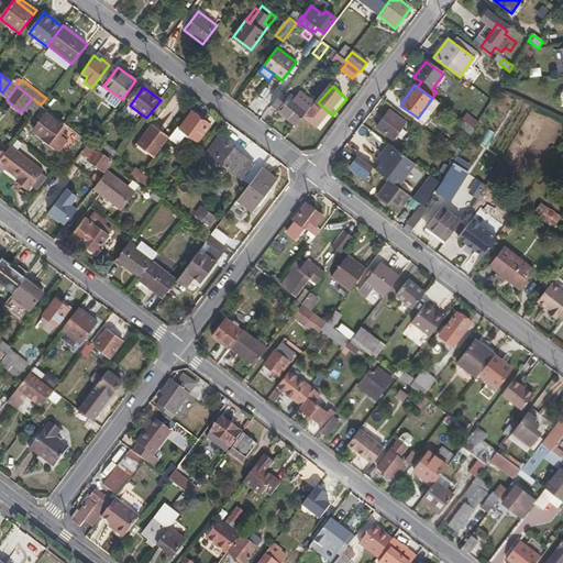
[(295,125),(308,110),(284,90),(271,107),(295,125)]
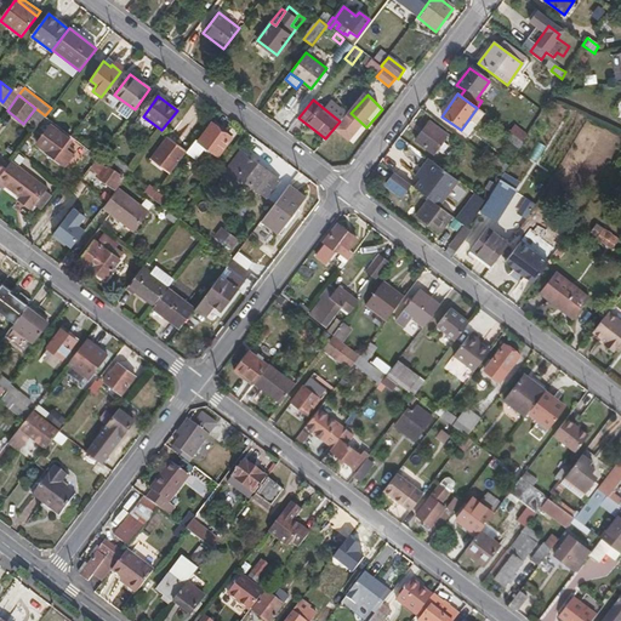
[(216,155),(231,137),(212,123),(198,142),(205,148),(216,155)]
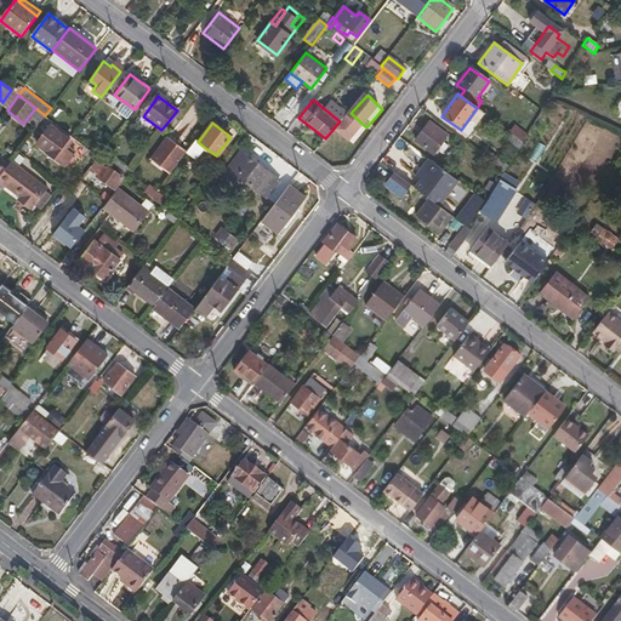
[(433,154),(446,136),(428,123),(415,141),(433,154)]
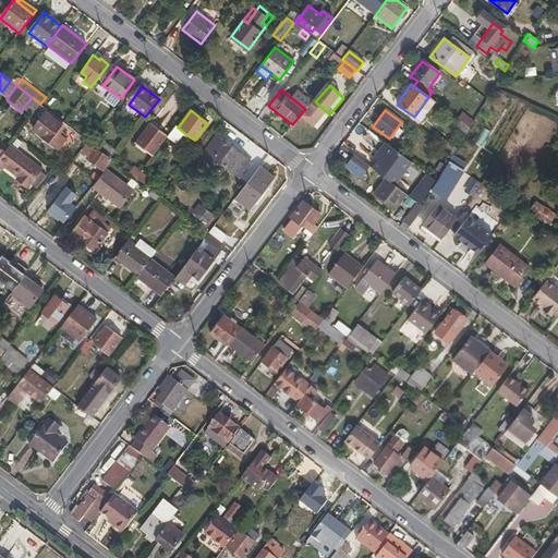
[(58,134),(63,125),(46,112),(33,130),(40,135),(41,137),(58,149),(64,140),(58,134)]
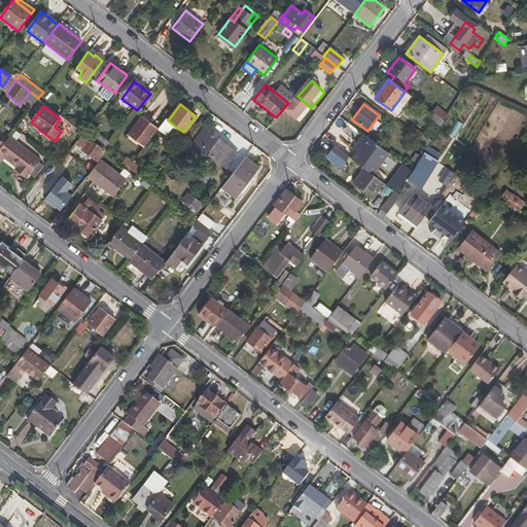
[(429,119),(442,126),(448,113),(435,107),(429,119)]
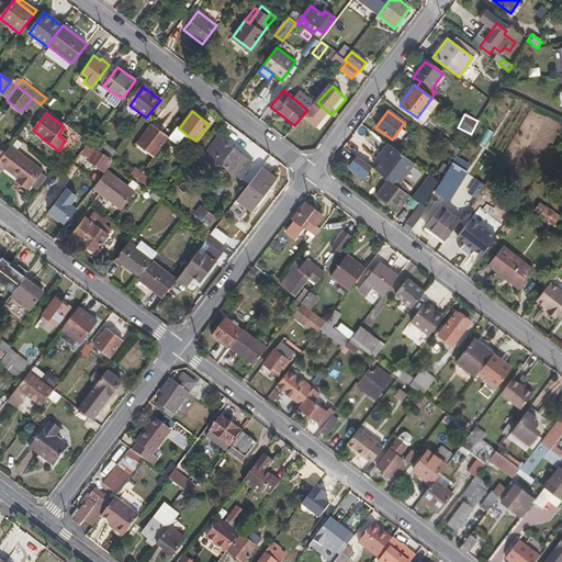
[(154,158),(167,142),(169,138),(152,125),(136,144),(154,158)]
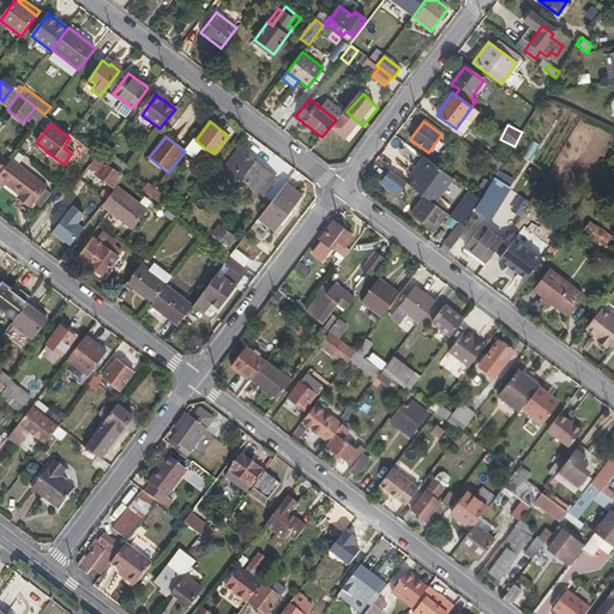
[(203,146),(196,140),(194,139),(185,151),(193,158),(203,146)]
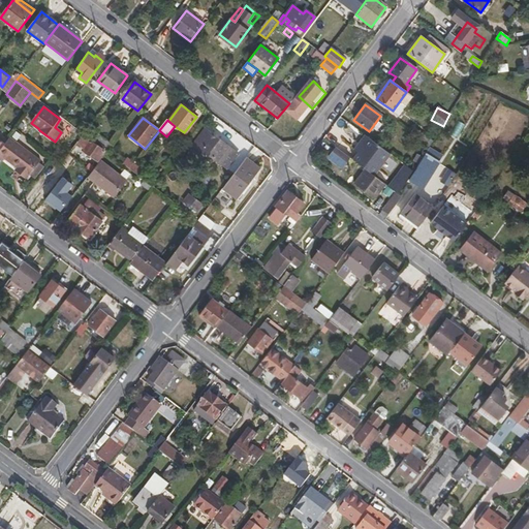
[(63,121),(59,129),(65,132),(69,124),(63,121)]
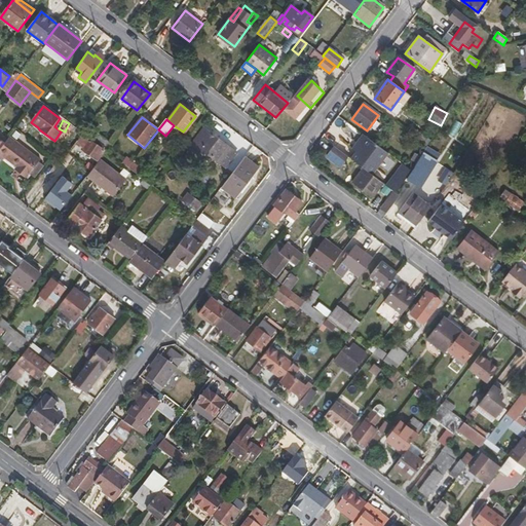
[(189,147),(198,154),(201,149),(213,135),(203,127),(189,147)]
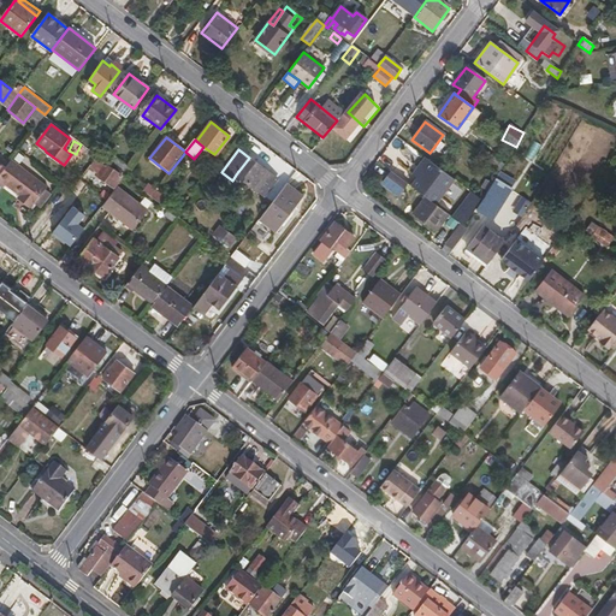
[(112,157),(107,163),(110,165),(111,163),(113,165),(117,166),(122,169),(122,170),(126,173),(129,170),(112,157)]
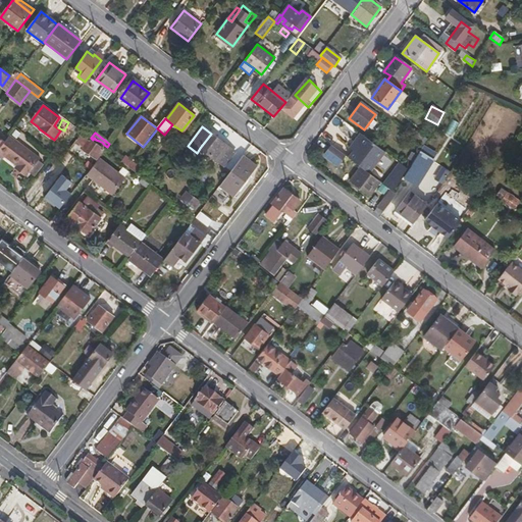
[(341,153),(356,165),(360,167),(368,173),(383,152),(366,139),(358,133),(341,153)]
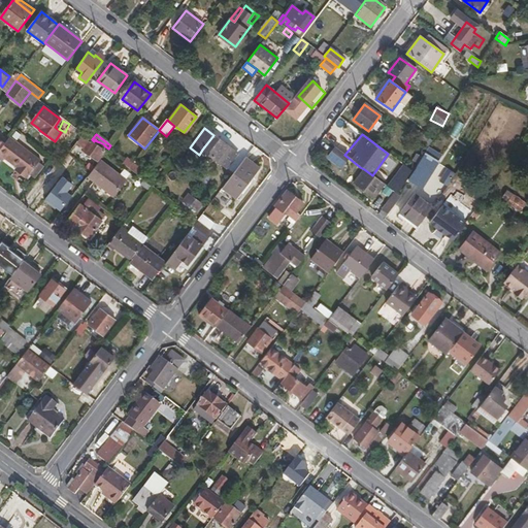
[(97,141),(95,139),(94,141),(93,142),(84,135),(78,142),(84,146),(83,149),(97,160),(103,151),(102,149),(104,145),(104,144),(100,142),(97,141)]
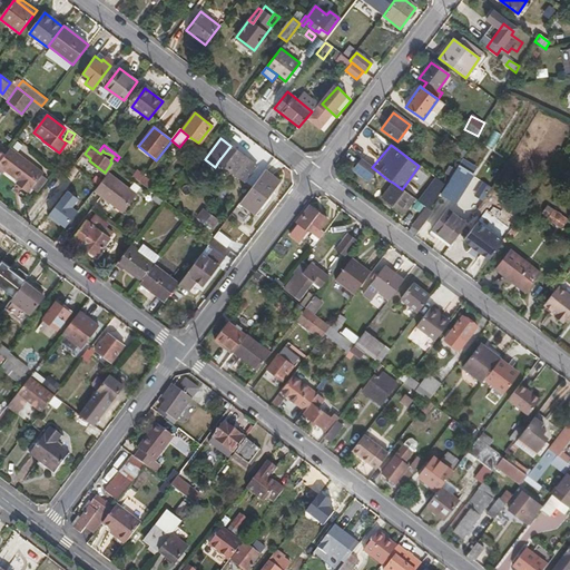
[(247,159),(231,146),(218,161),(235,174),(247,159)]
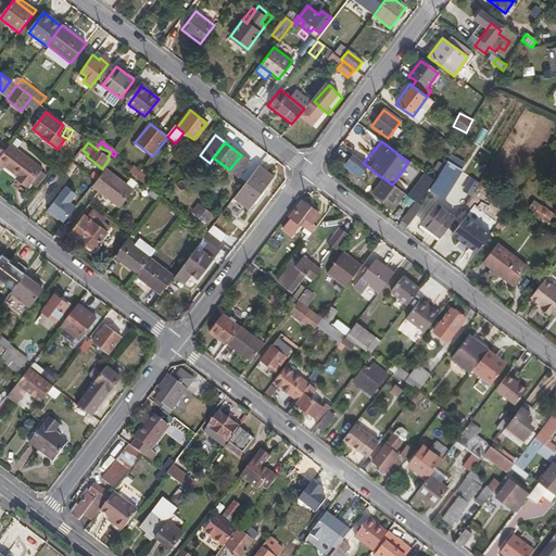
[(41,168),(9,144),(3,151),(0,155),(0,162),(16,175),(21,178),(19,181),(26,188),(41,168)]
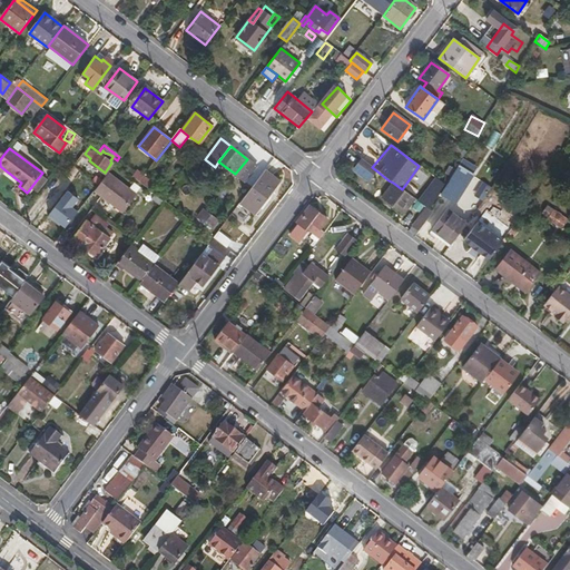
[(363,173),(370,165),(356,155),(351,163),(363,173)]
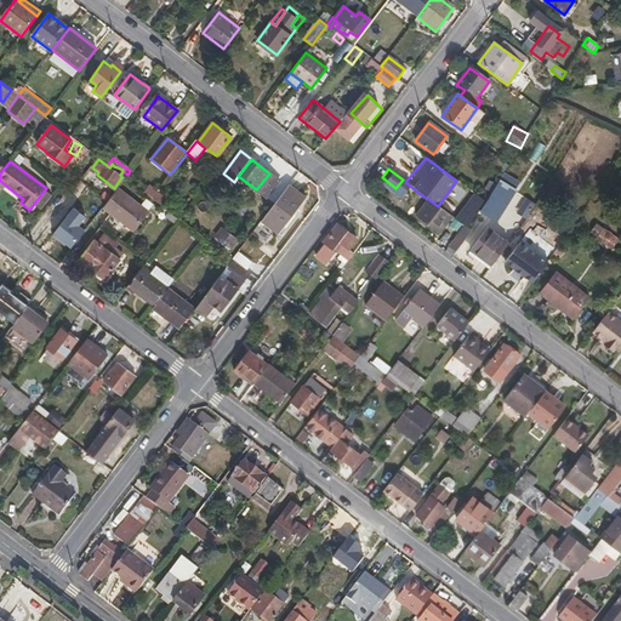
[(265,195),(278,180),(269,174),(256,189),(265,195)]
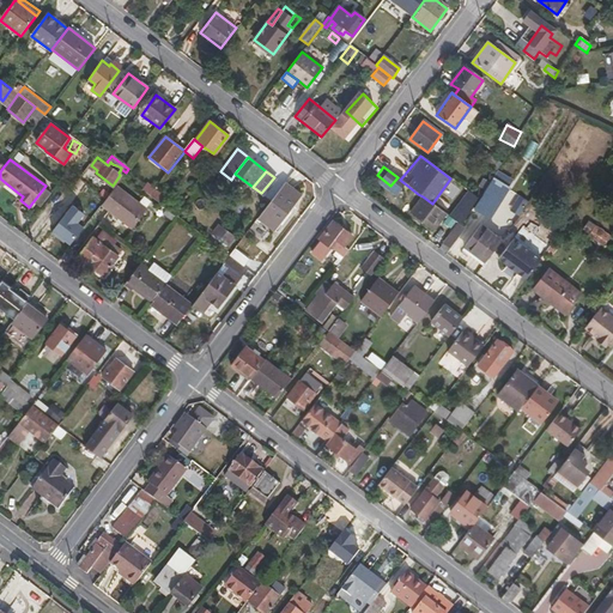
[(279,225),(302,195),(285,183),(262,212),(279,225)]
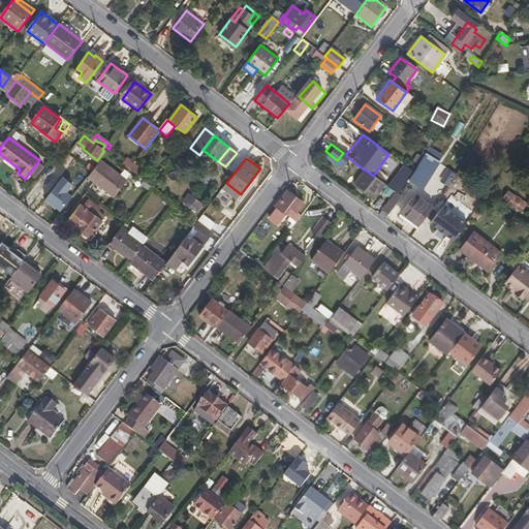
[(113,196),(125,180),(99,160),(87,177),(113,196)]
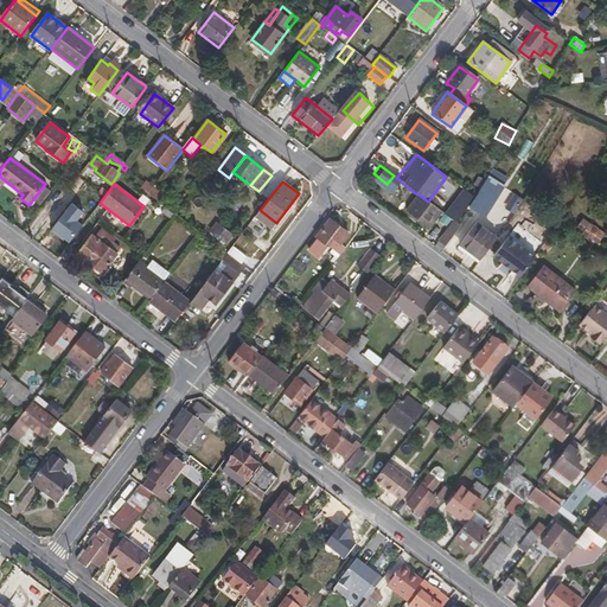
[(455,223),(474,197),(458,185),(439,211),(441,212),(454,222),(455,223)]
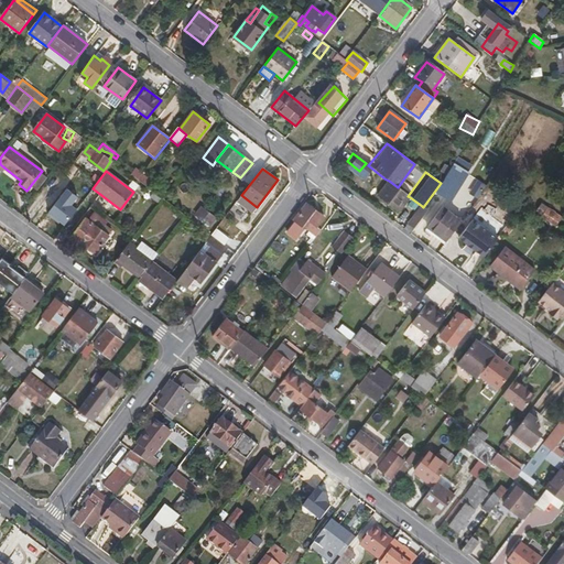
[(408,196),(398,187),(389,181),(377,197),(399,214),(410,197),(408,196)]
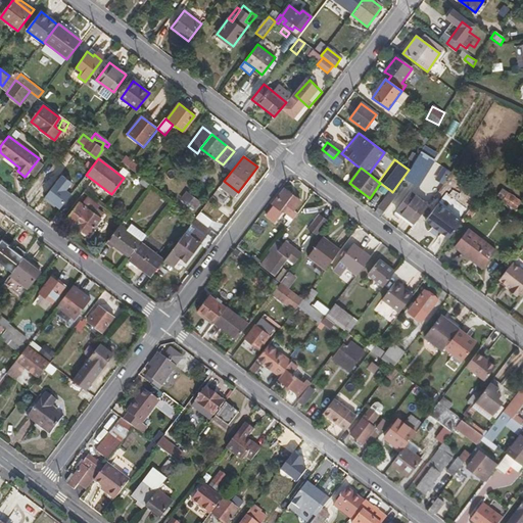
[(42,200),(51,188),(44,183),(35,195),(42,200)]
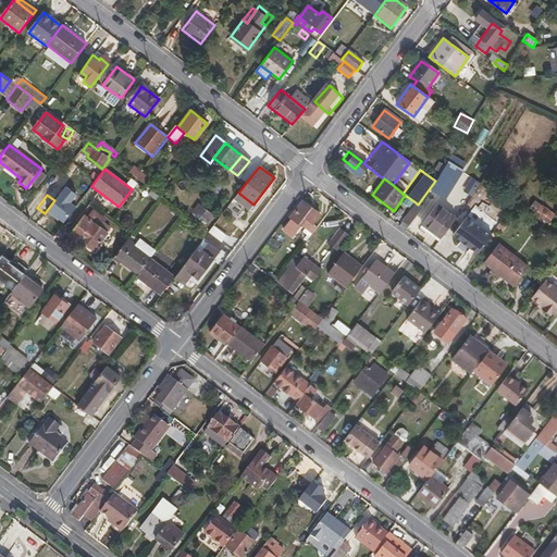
[(312,224),(319,214),(302,202),(291,219),(306,230),(310,224),(312,224)]
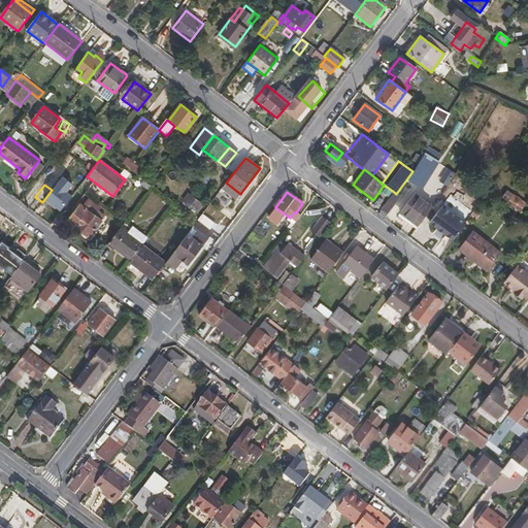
[(471,203),(468,207),(447,192),(439,201),(449,208),(451,205),(462,215),(456,224),(462,228),(477,208),(471,203)]
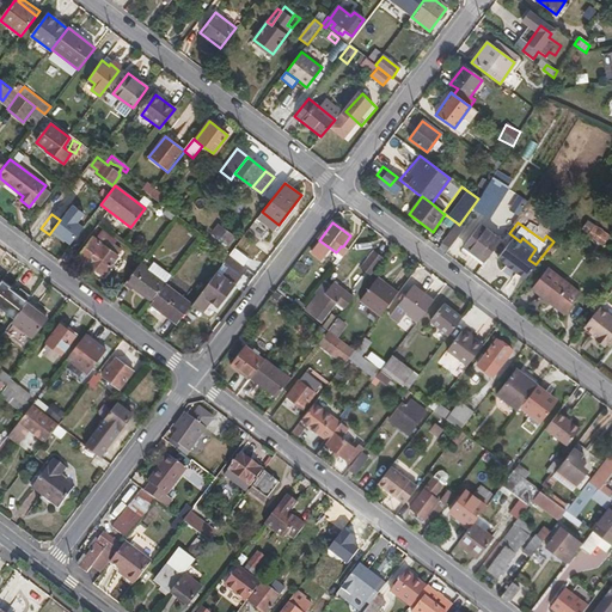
[(464,228),(459,225),(458,224),(439,250),(445,255),(464,228)]
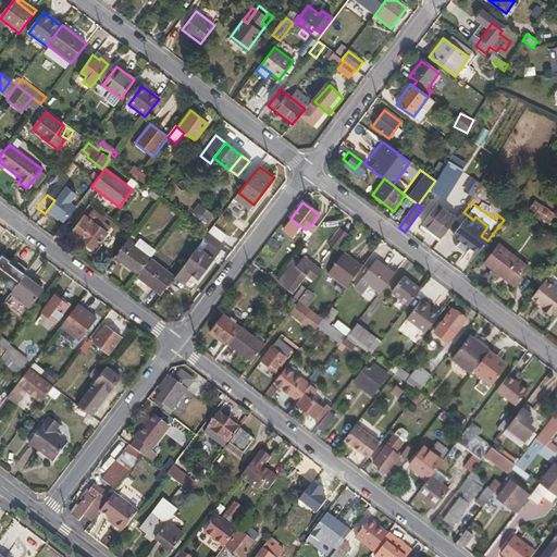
[(440,240),(455,220),(436,206),(421,225),(440,240)]
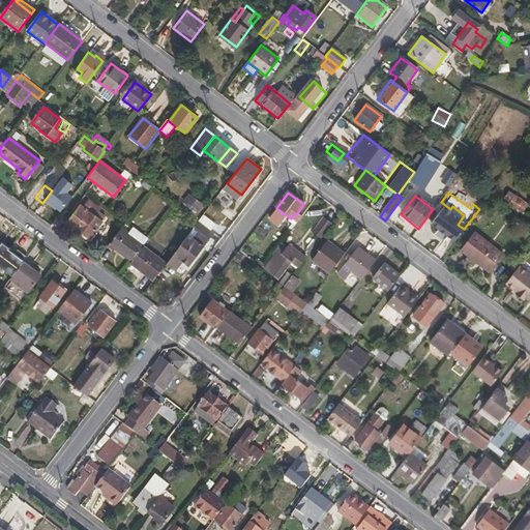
[(90,238),(101,222),(81,205),(67,223),(90,238)]
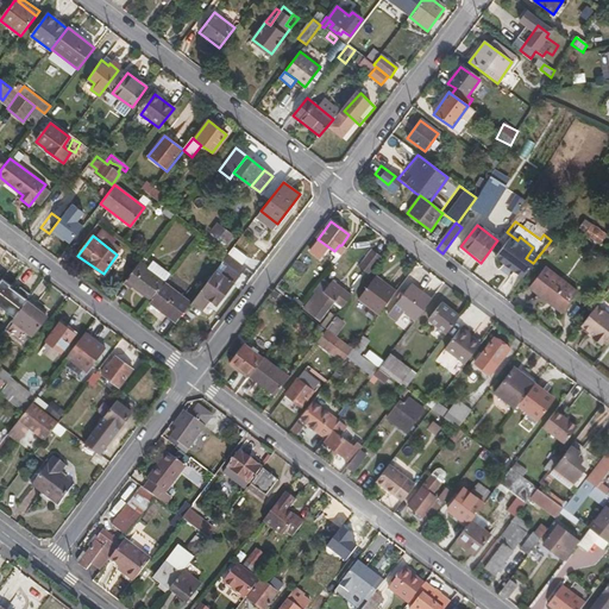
[(573,262),(579,253),(562,242),(556,249),(573,262)]
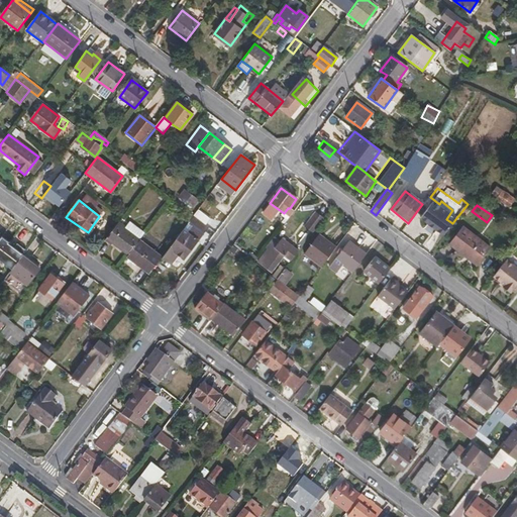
[(312,233),(322,219),(315,213),(304,227),(312,233)]
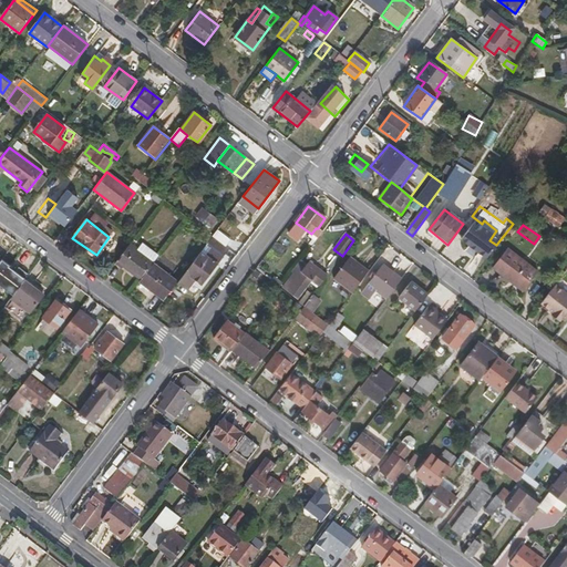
[(228,249),(224,247),(212,237),(207,244),(224,256),(228,249)]
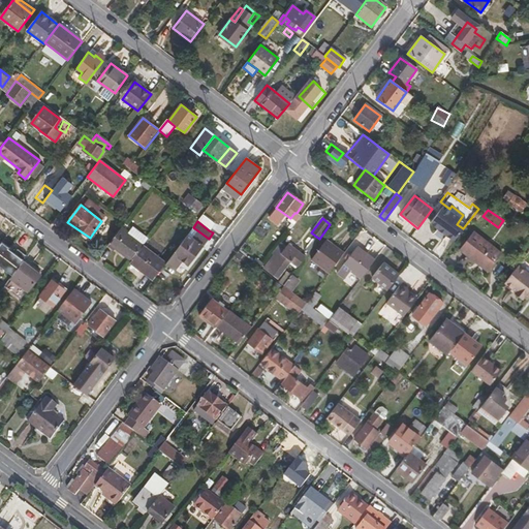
[(128,231),(122,226),(116,232),(139,250),(143,246),(126,234),(128,231)]
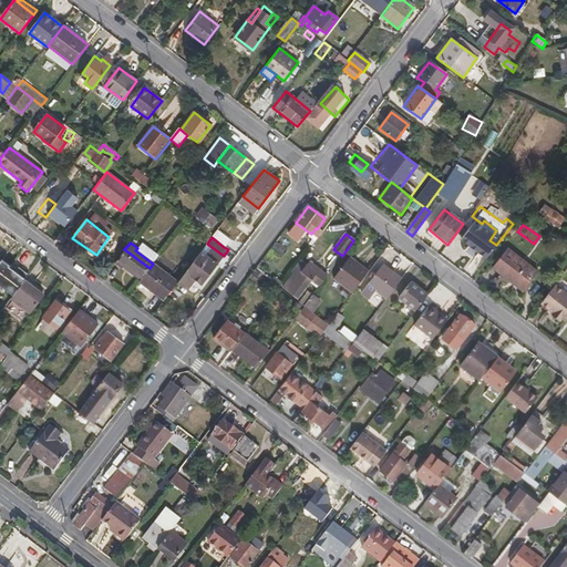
[(123,269),(124,267),(141,279),(150,268),(124,249),(115,263),(123,269)]
